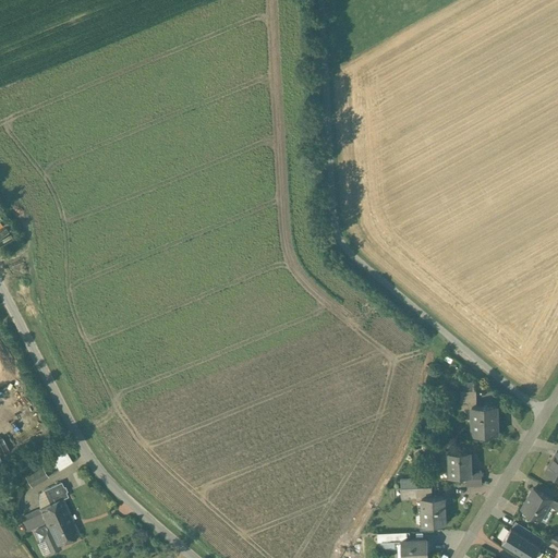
[(475,390),(460,390),(461,409),(472,409),(472,405),(476,405),(475,390)]
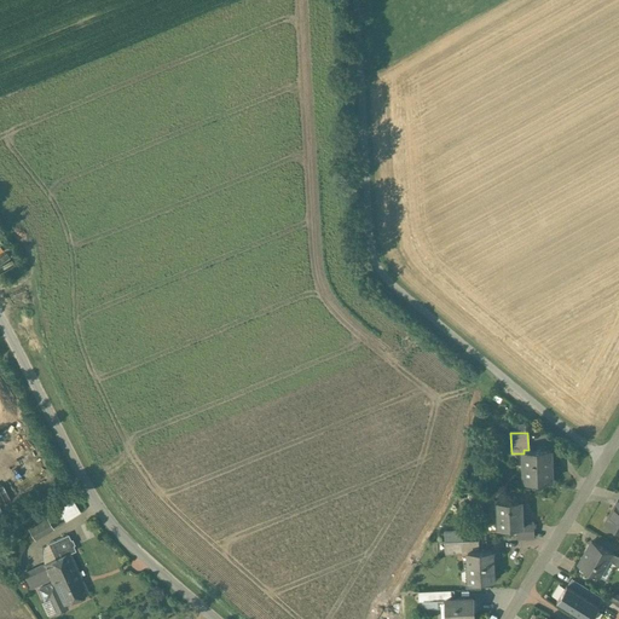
[(528,450),(524,450),(524,453),(525,481),(551,480),(550,449),(528,450)]
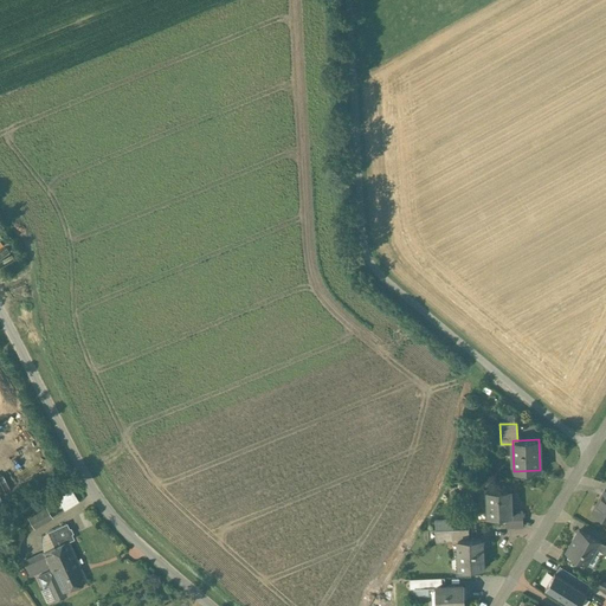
[(482,481),(466,481),(468,492),(483,491),(482,481)]
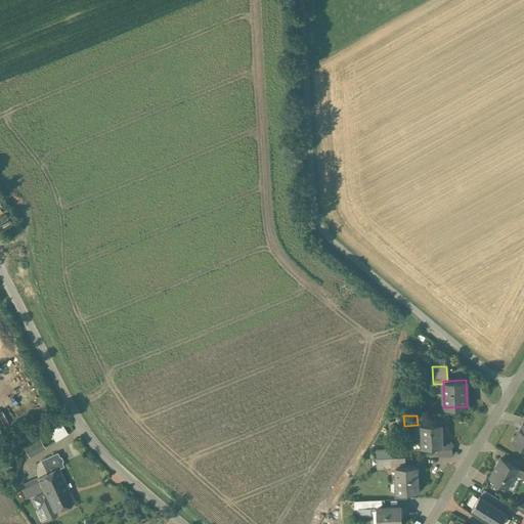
[(441,423),(422,424),(423,446),(441,445),(441,423)]
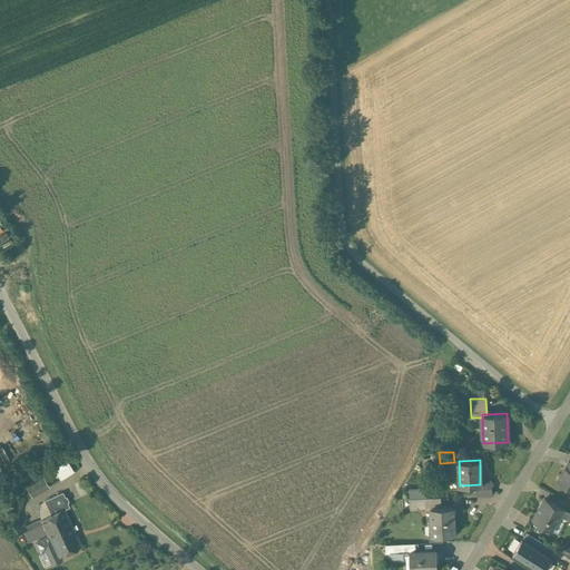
[(569,461),(558,480),(569,488),(569,495),(569,497),(569,461)]
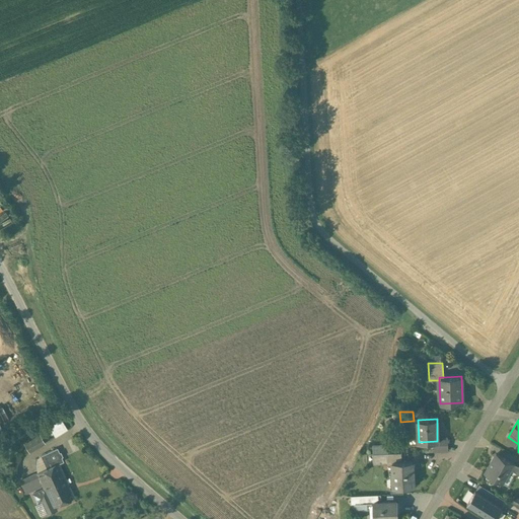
[(41,435),(27,443),(32,453),(47,445),(41,435)]
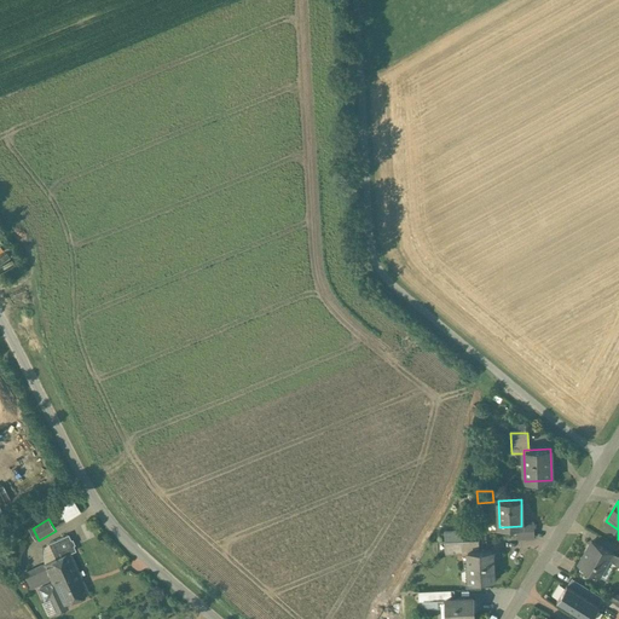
[(68,534),(48,543),(48,544),(52,542),(58,556),(68,553),(69,553),(75,550),(68,534)]
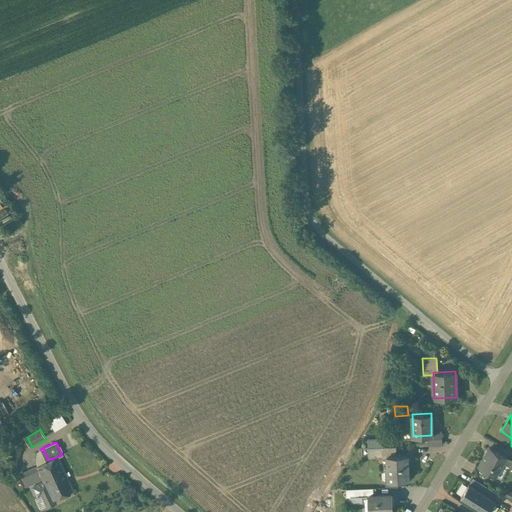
[(395,446),(382,447),(382,457),(386,456),(396,455),(395,446)]
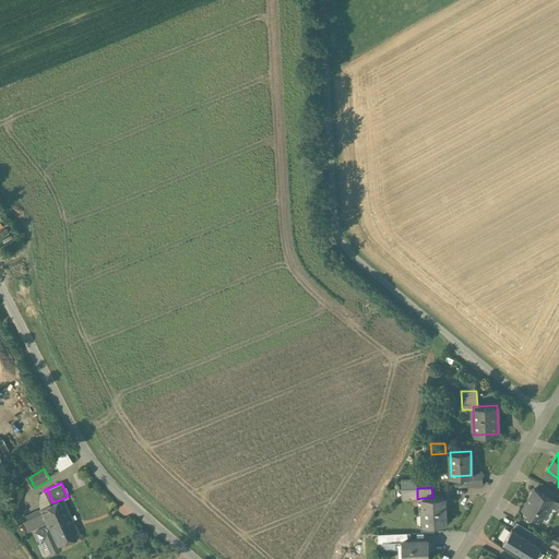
[(417,488),(401,489),(402,499),(417,499),(417,488)]
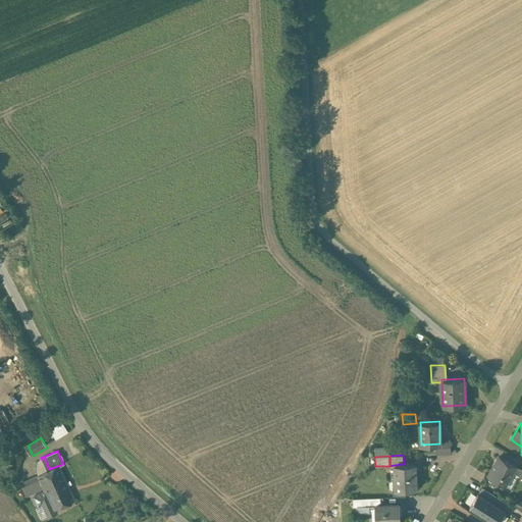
[(44,457),(41,459),(41,458),(38,461),(37,463),(37,474),(38,475),(49,469),(44,457)]
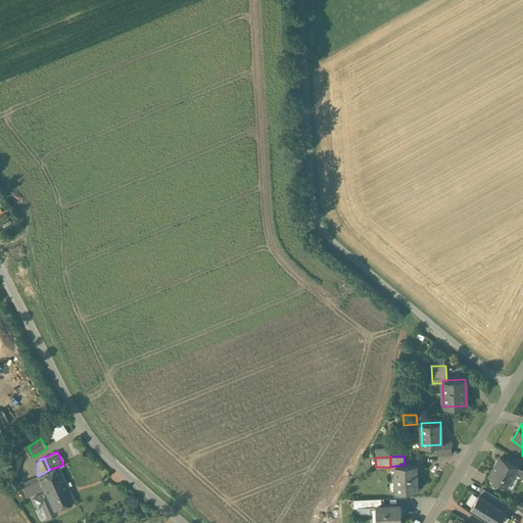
[(518,468),(501,458),(488,476),(507,486),(518,468)]
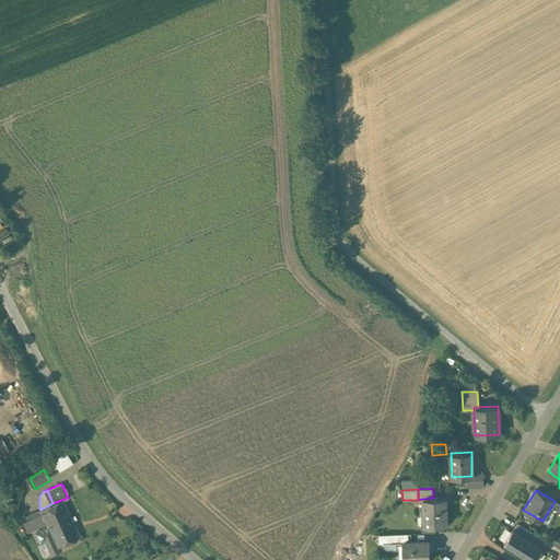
[(433,498),(422,499),(423,525),(446,525),(445,498),(433,498)]
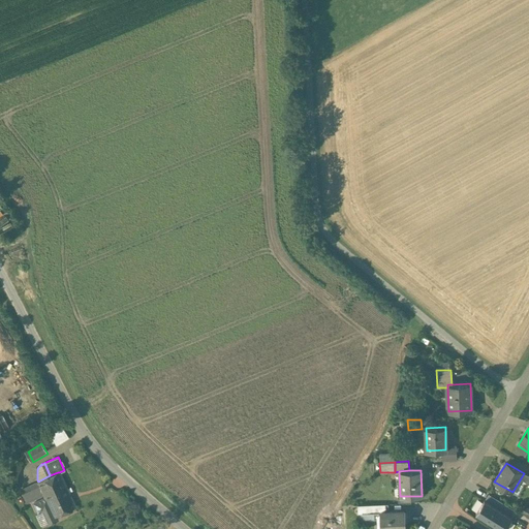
[(59,472),(58,472),(50,475),(38,481),(37,481),(44,497),(54,516),(55,516),(74,506),(59,472)]
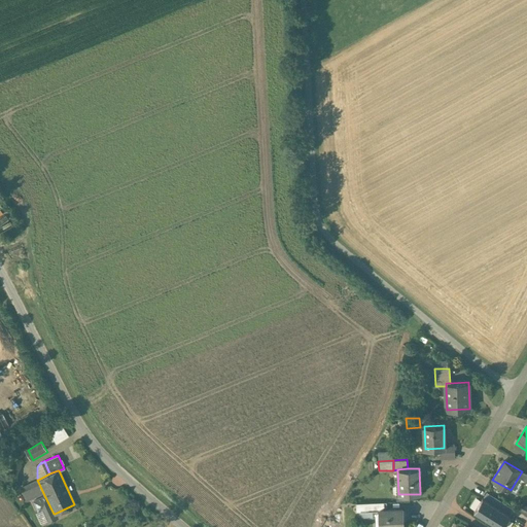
[(35,481),(21,487),(27,499),(40,493),(35,481)]
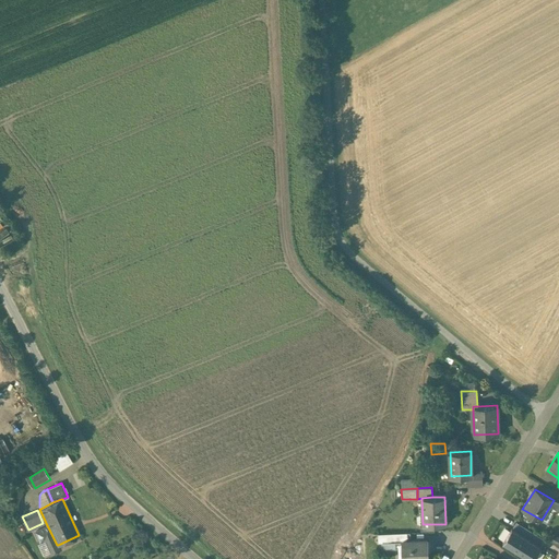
[(47,525),(34,532),(39,543),(44,540),(49,554),(59,548),(58,545),(57,545),(47,525)]
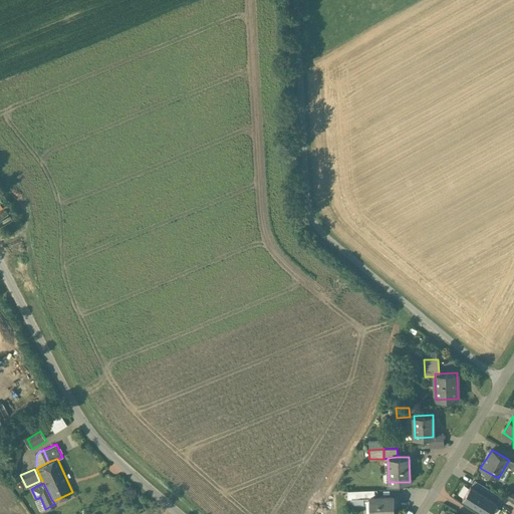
[(484,494),(471,485),(462,499),(476,507),(484,494)]
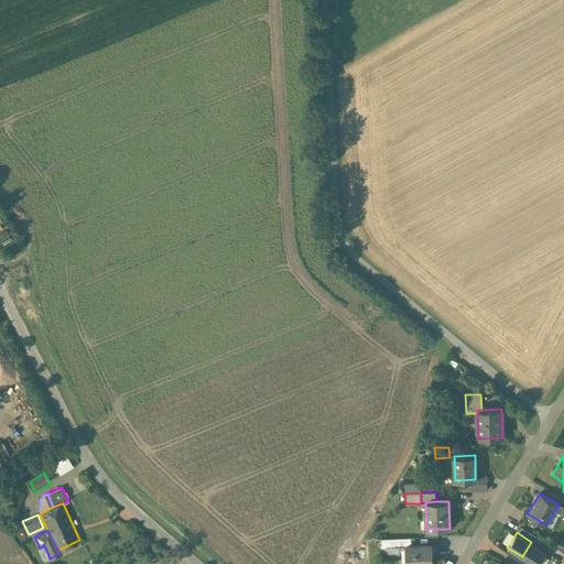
[(397,538),(381,539),(381,546),(397,546),(397,538)]
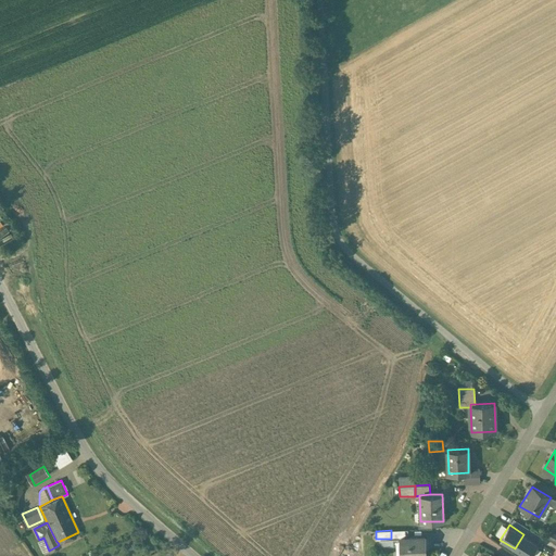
[(529,555),(538,543),(523,534),(515,548),(527,555),(529,555)]
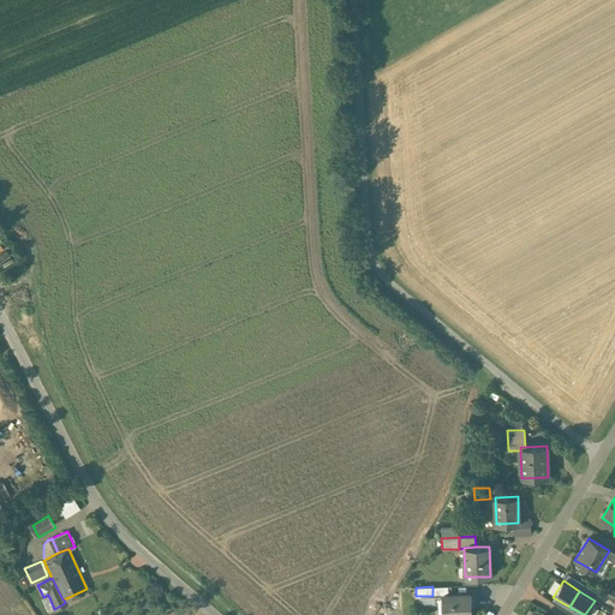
[(470,614),(469,592),(442,593),(443,614),(470,614)]
